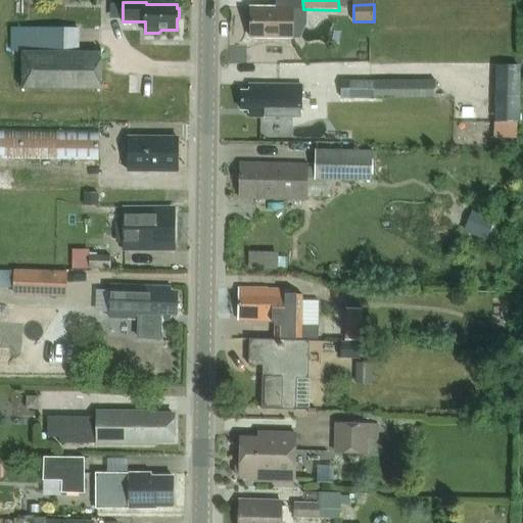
[(293,8),(252,7),(251,39),(292,39),(293,8)]
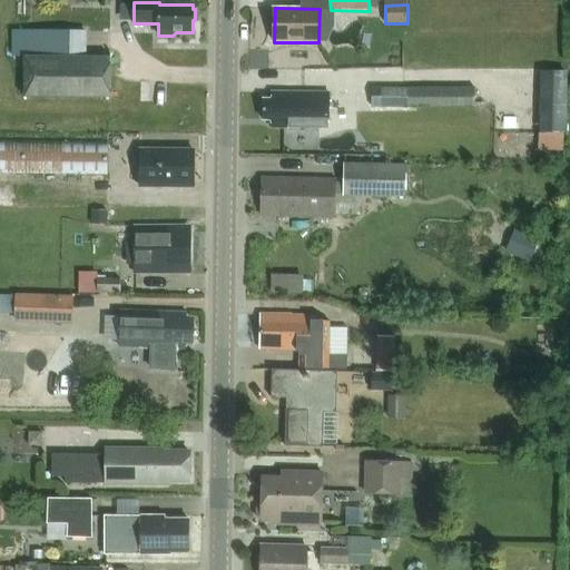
[(111,58),(69,57),(69,30),(11,29),(11,57),(25,57),(25,98),(110,98),(111,58)]
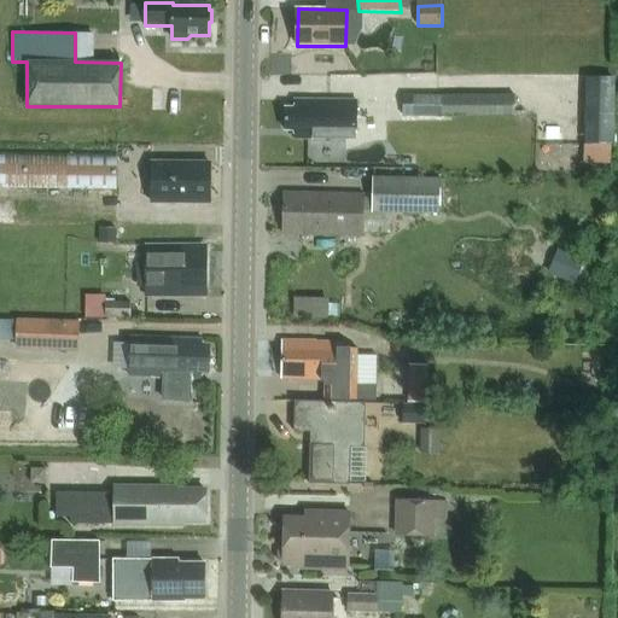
[(404,95),(404,116),(441,116),(441,95),(404,95)]
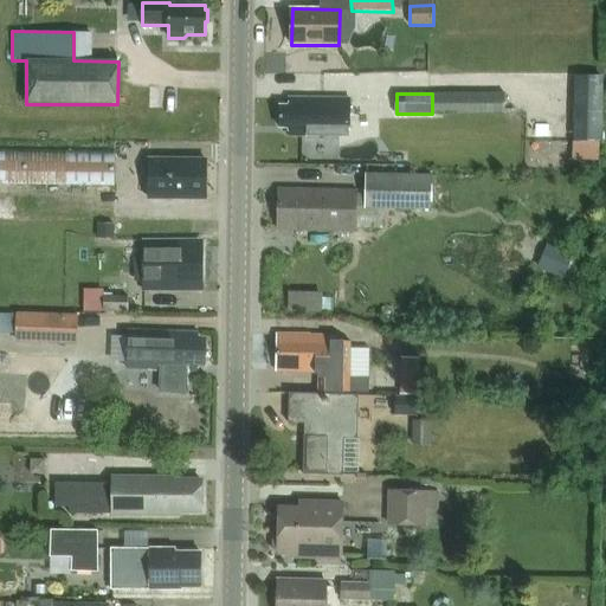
[(290,137),(349,137),(350,100),(290,98),(290,107),(281,107),(281,128),(290,128),(290,137)]
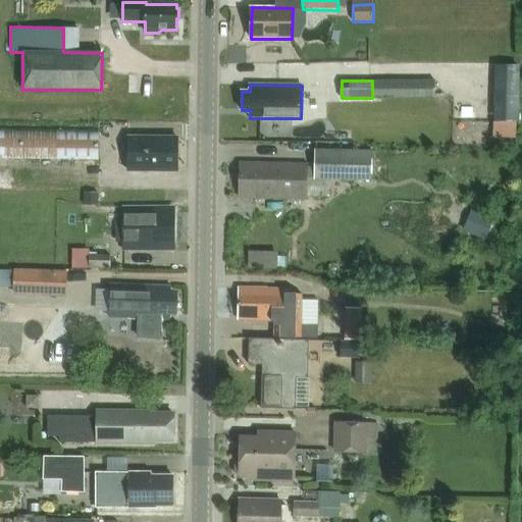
[(517,122),(493,122),(493,139),(517,139),(517,122)]
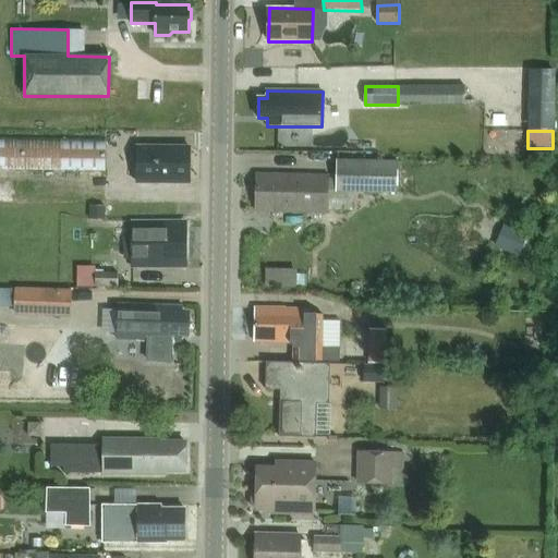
[(0,169),(106,171),(106,140),(0,138),(0,169)]
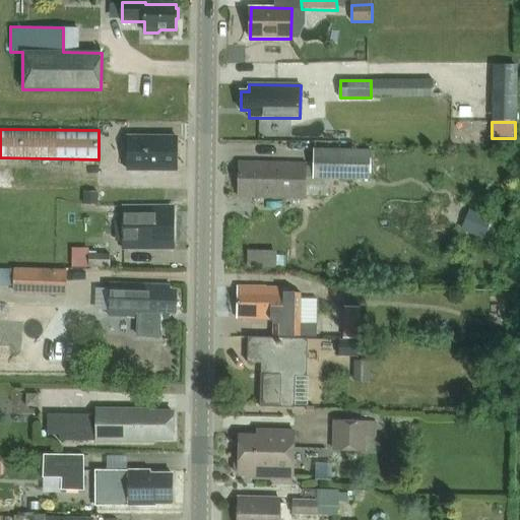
[(177,137),(128,137),(128,171),(177,171),(177,137)]
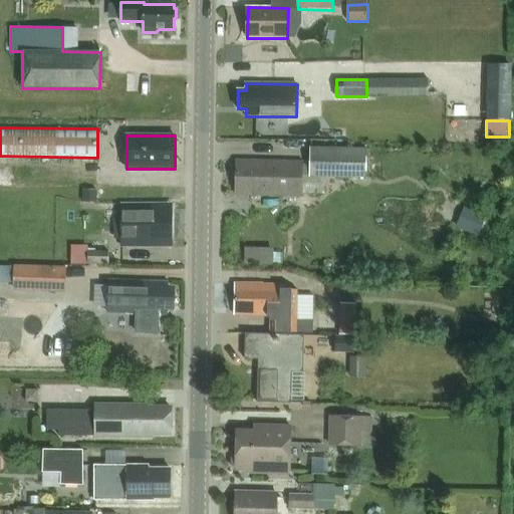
[(367,179),(367,148),(311,147),(310,178),(367,179)]
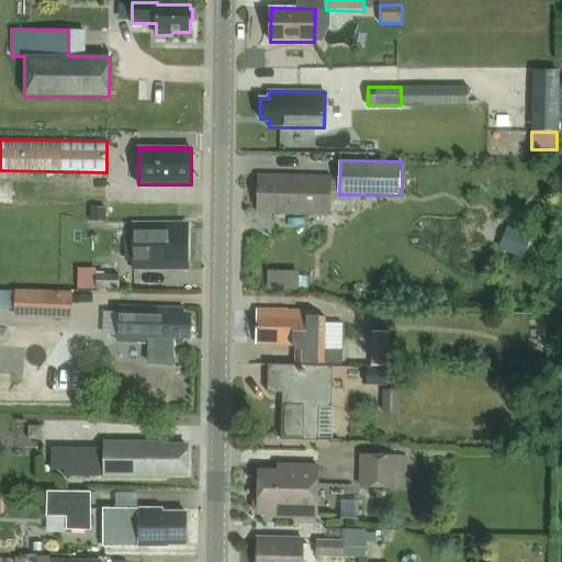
[(266,213),(332,214),(332,177),(258,176),(258,205),(266,205),(266,213)]
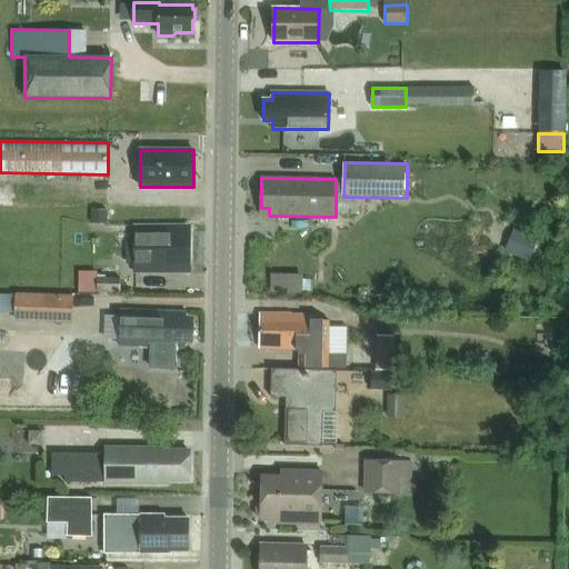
[(108,226),(108,210),(91,211),(92,226),(108,226)]
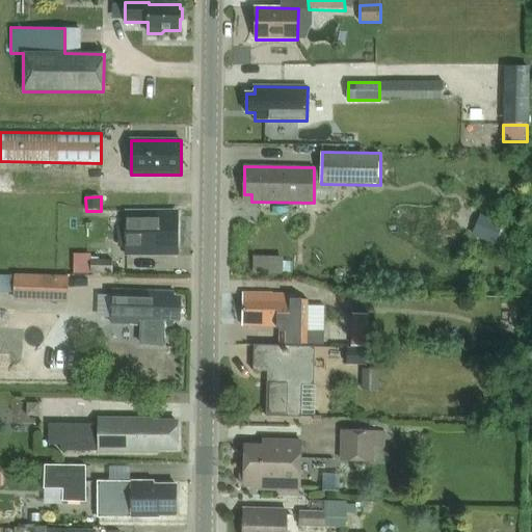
[(127,228),(127,231),(178,232),(178,217),(171,217),(171,211),(170,211),(127,210),(127,228)]
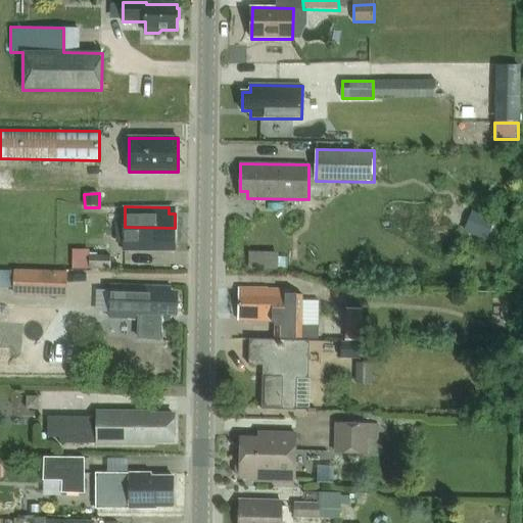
[(493,219),(471,210),(463,231),(485,240),(493,219)]
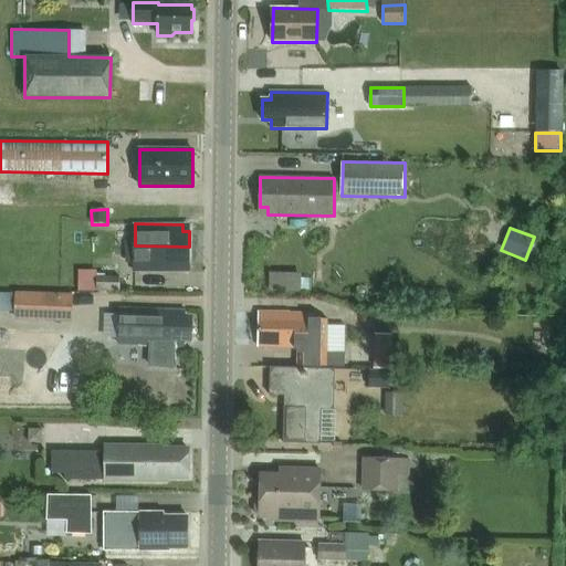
[(126,244),(125,259),(135,259),(135,271),(181,272),(182,264),(189,264),(189,247),(135,245),(126,244)]
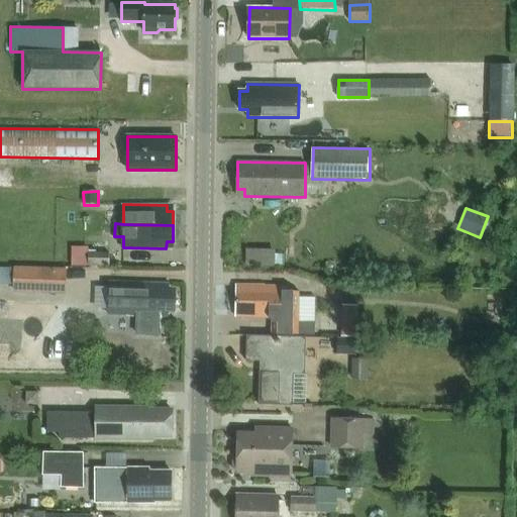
[(276,249),(246,249),(246,267),(276,267),(276,249)]
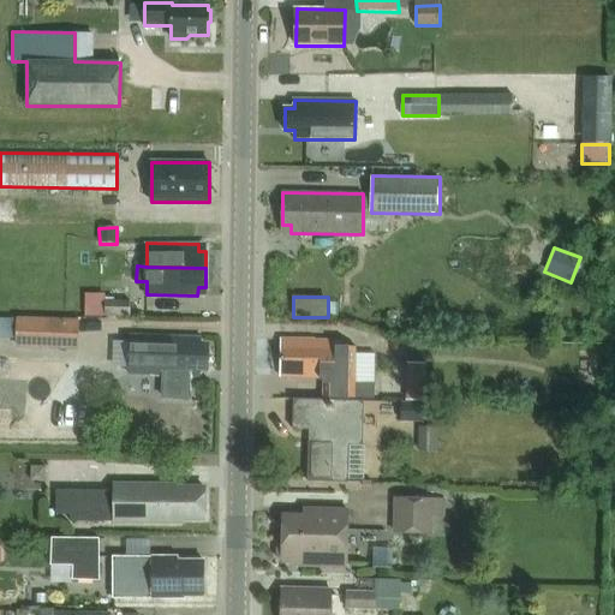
[(103,299),(103,317),(129,318),(129,306),(129,300),(103,299)]
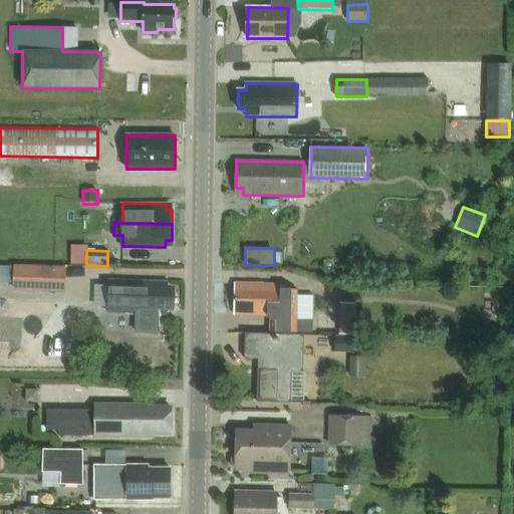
[(65,292),(66,267),(14,265),(13,291),(65,292)]
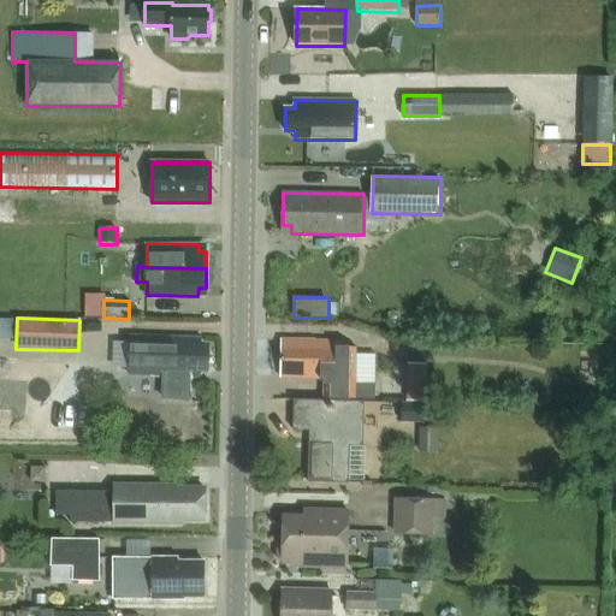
[(201,347),(202,338),(154,338),(154,341),(134,341),(134,375),(163,377),(191,377),(200,377),(200,369),(208,369),(208,347),(201,347)]
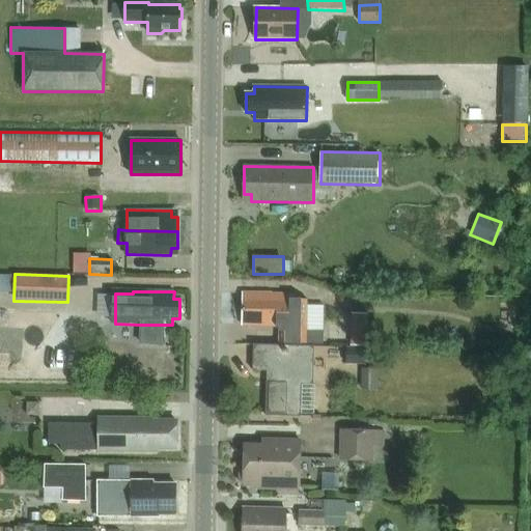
[(277,326),(280,331),(280,343),(324,344),(324,332),(307,331),(307,300),(291,300),(291,295),(272,295),(272,294),(243,292),(242,319),(250,319),(250,326),(277,326)]
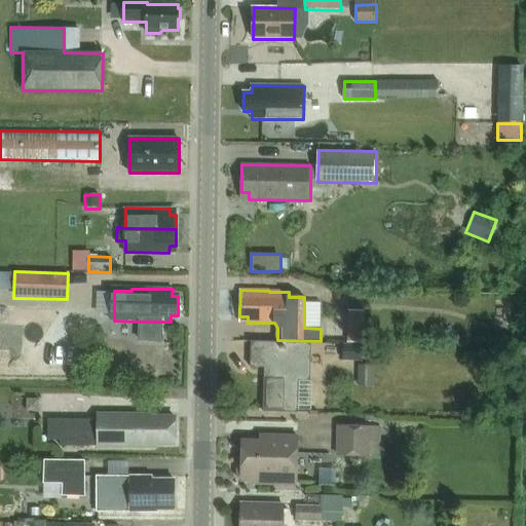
[(367,310),(350,310),(349,342),(366,342),(367,310)]
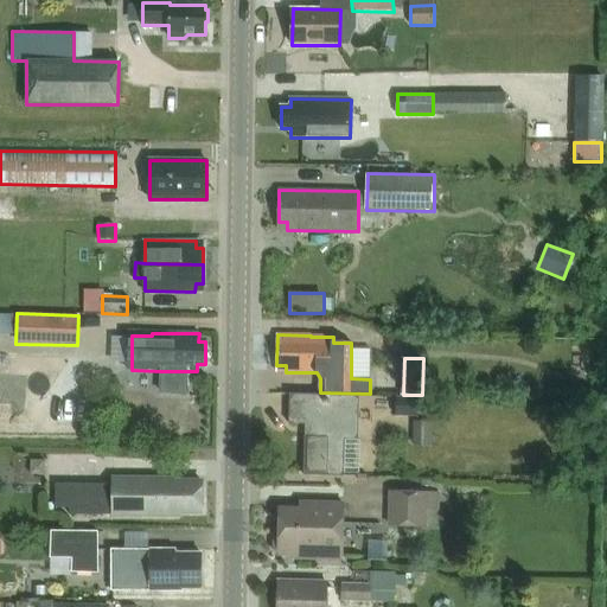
[(189,394),(189,371),(160,371),(160,393),(189,394)]
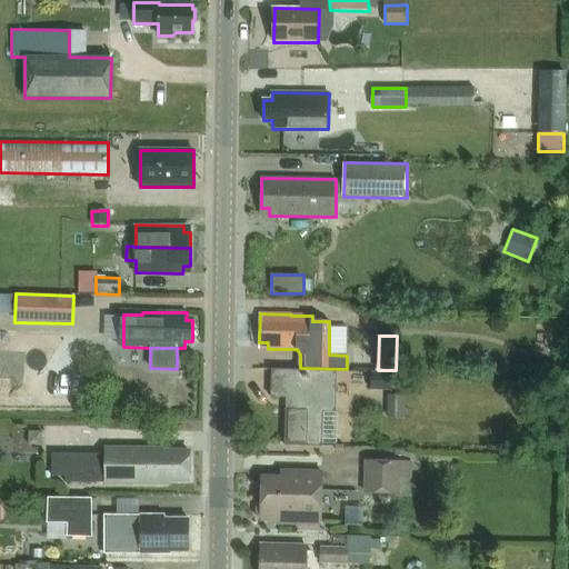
[(288,410),(288,446),(320,447),(321,412),(336,412),(337,371),(272,369),(271,398),(291,398),(291,410),(288,410)]
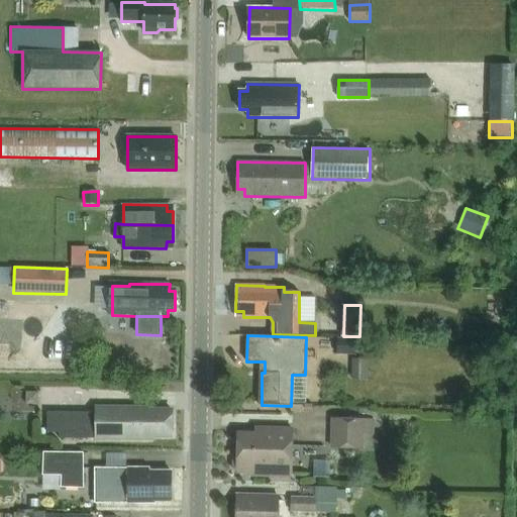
[(337,340),(336,355),(355,355),(356,341),(337,340)]
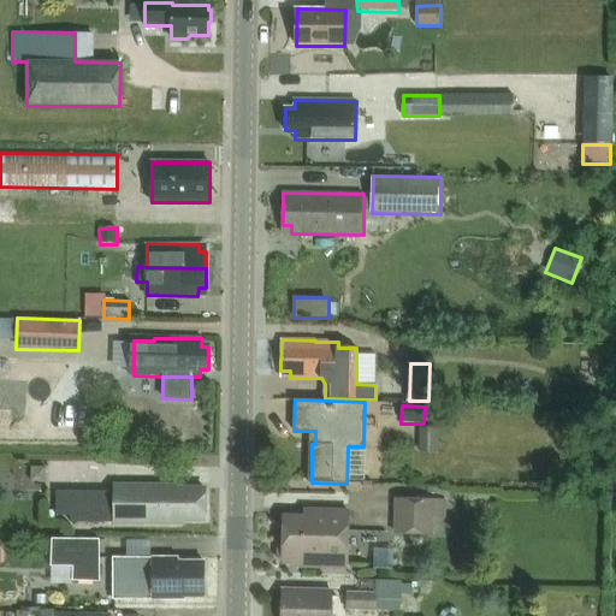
[(107,412),(107,446),(126,446),(126,431),(123,431),(124,413),(107,412)]
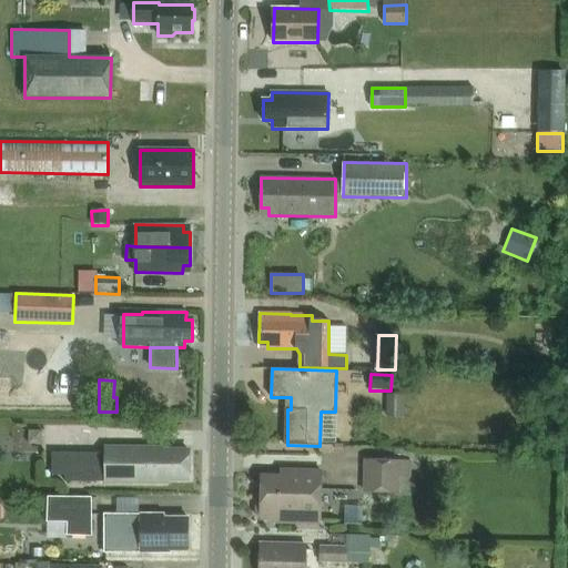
[(389,395),(388,418),(402,419),(403,395),(389,395)]
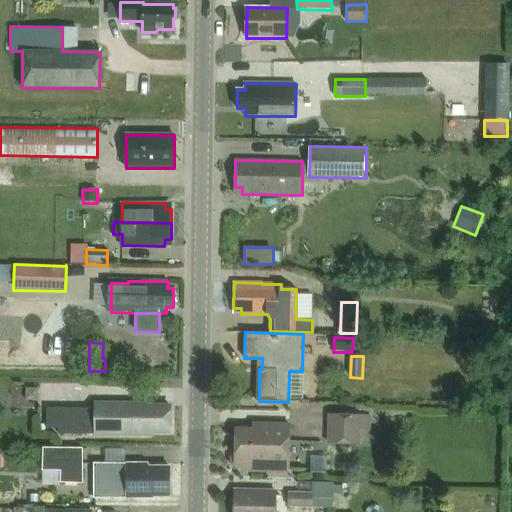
[(171,432),(171,407),(143,406),(143,403),(95,403),(95,409),(48,408),(48,428),(60,428),(60,434),(150,435),(153,432),(171,432)]
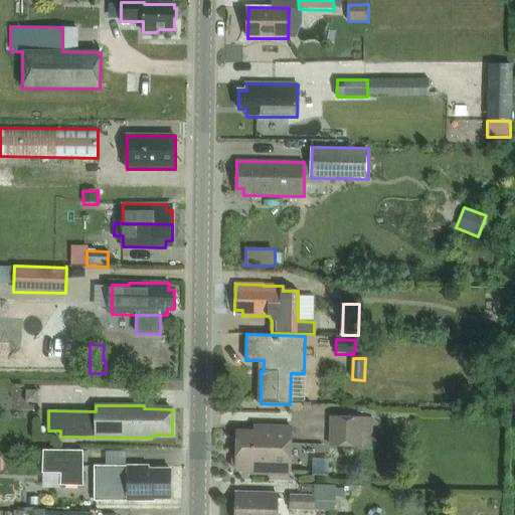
[(330,416),(329,447),(363,449),(363,433),(372,434),(373,418),(330,416)]
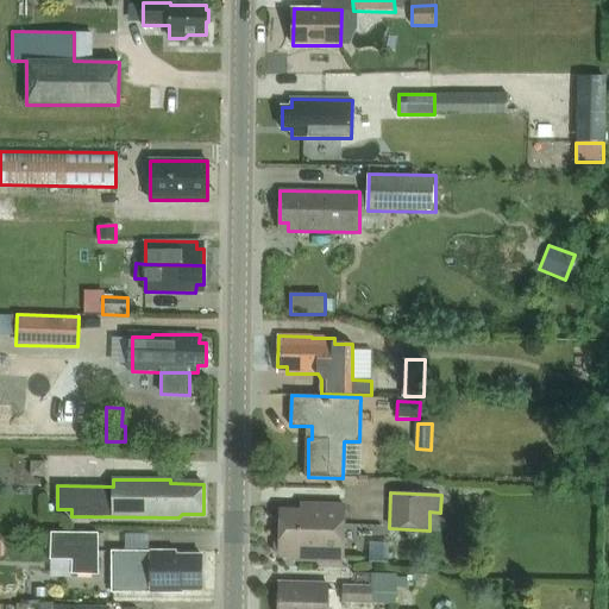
[(345,504),(313,504),(311,504),(302,513),(281,512),(281,544),(277,544),(277,552),(280,556),(289,556),(289,560),(343,562),(345,504)]
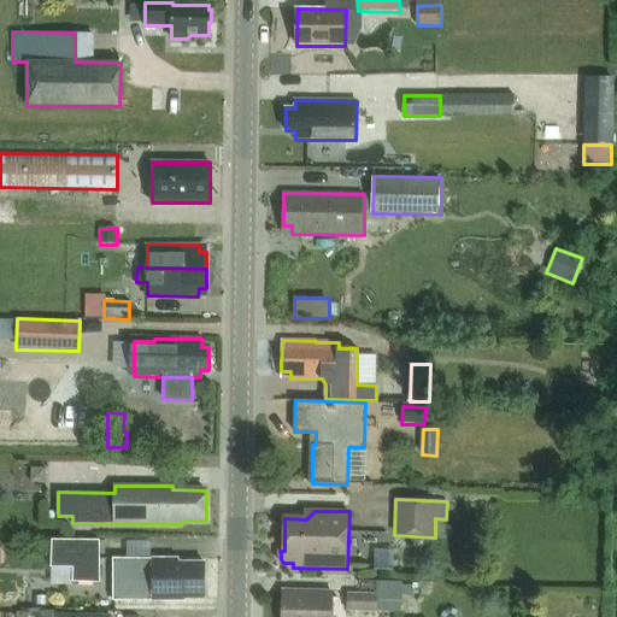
[(52,540),(52,566),(72,568),(72,583),(99,583),(100,541),(52,540)]
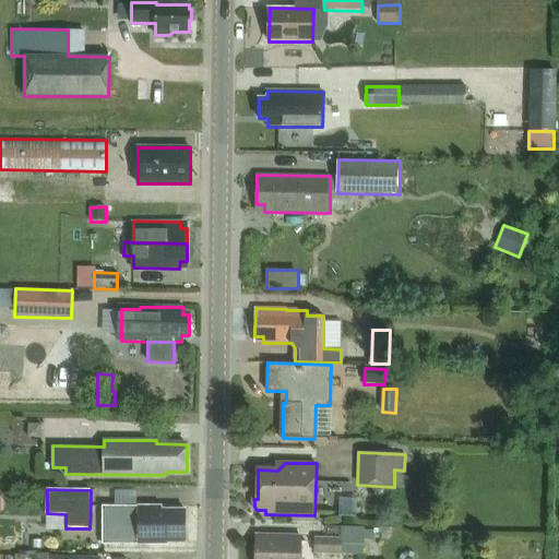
[(186,543),(186,510),(162,510),(162,507),(104,507),(104,545),(168,544),(168,543),(186,543)]
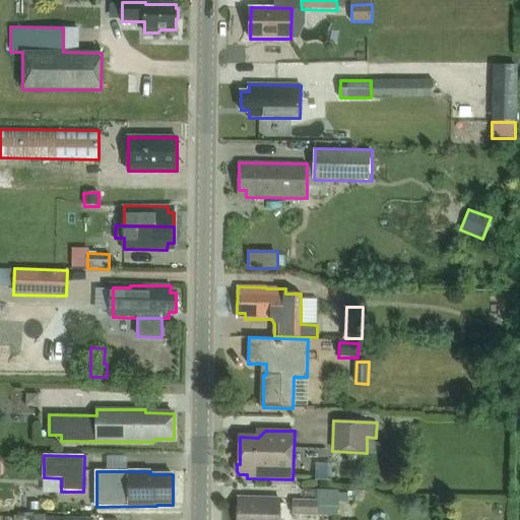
[(317,491),(317,500),(318,500),(318,515),(339,516),(339,502),(347,502),(347,493),(339,493),(339,491),(317,491)]
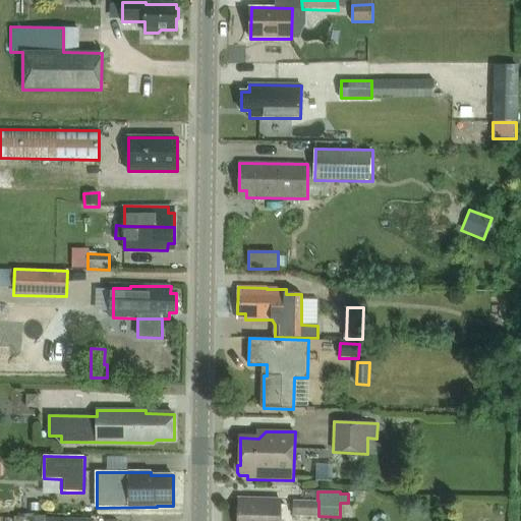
[(280,520),(281,501),(245,500),(245,507),(239,507),(238,520),(280,520)]
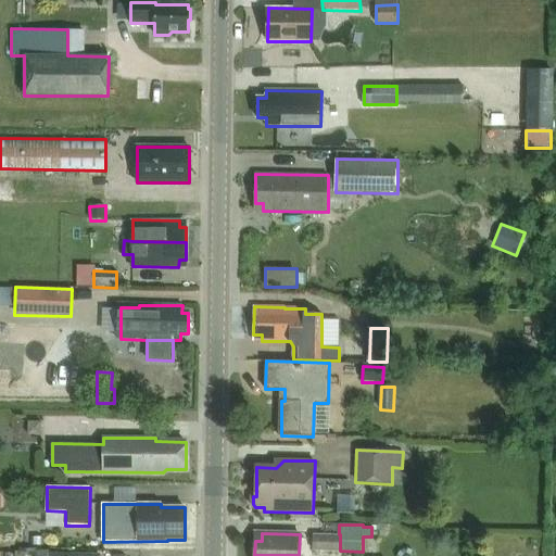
[(312,534),(312,551),(340,551),(340,534),(339,534),(312,534)]
